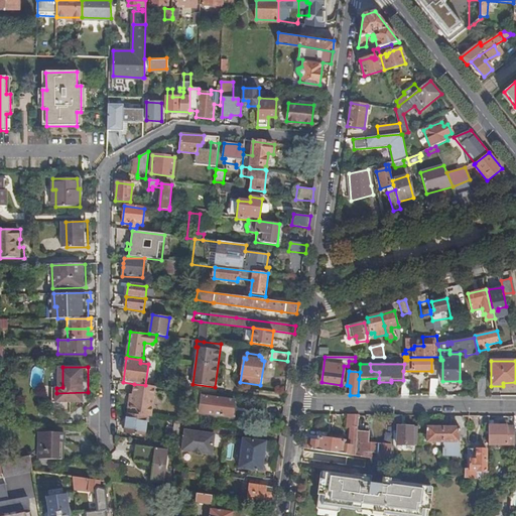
[(478,396),(486,396),(486,379),(478,378),(478,396)]
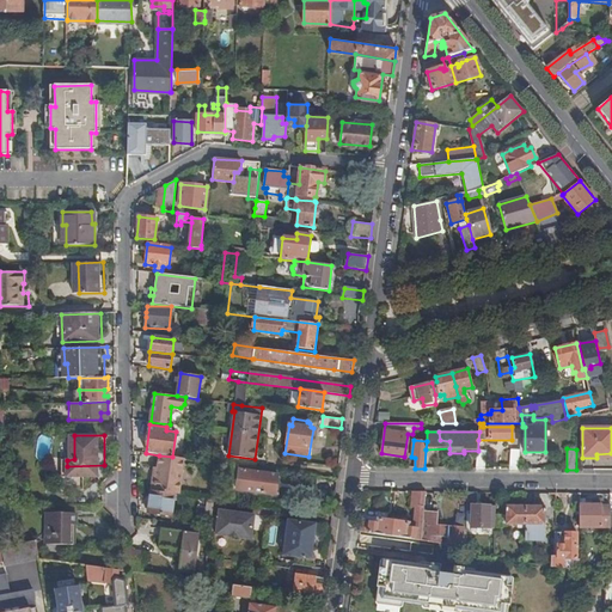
[(476,469),(484,469),(487,452),(478,451),(476,469)]
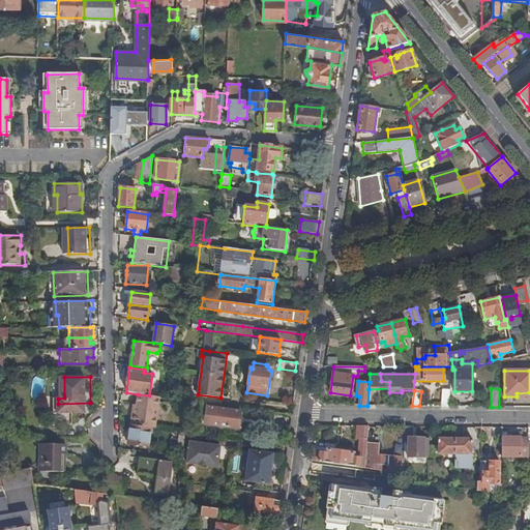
[(441,406),(450,406),(450,390),(442,390),(441,406)]
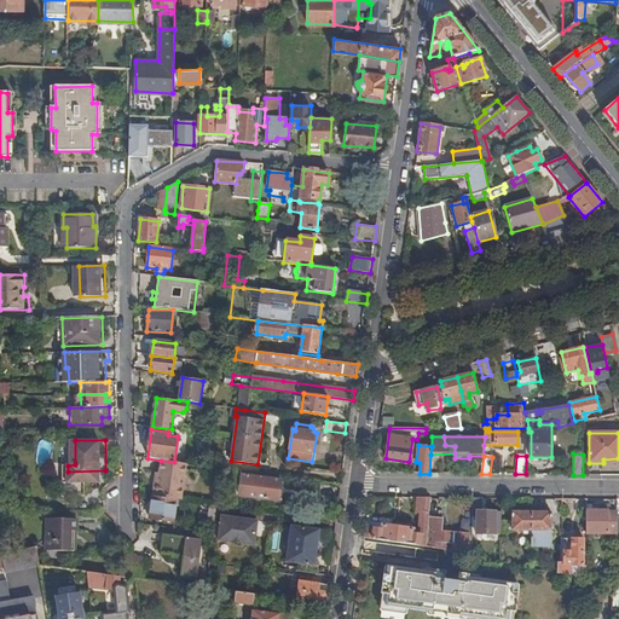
[(155,481),(152,496),(177,498),(181,499),(186,464),(174,462),(161,461),(160,474),(158,482),(155,481)]
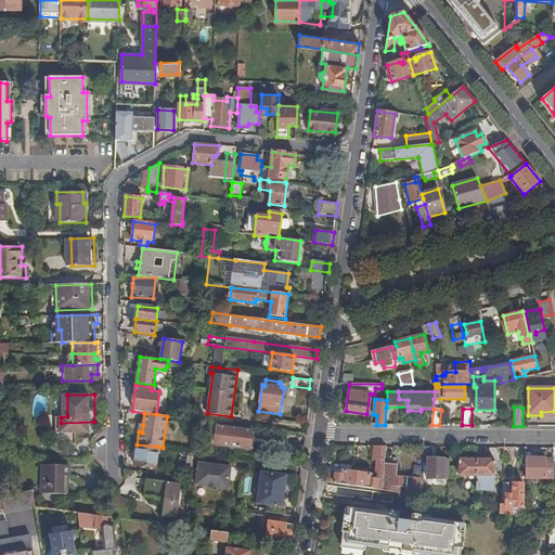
[(94,422),(61,423),(61,433),(94,433),(94,422)]
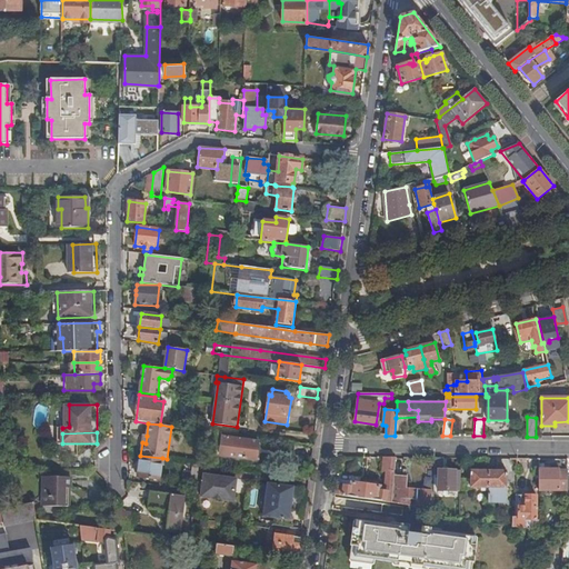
[(256,460),(259,441),(222,437),(220,455),(256,460)]
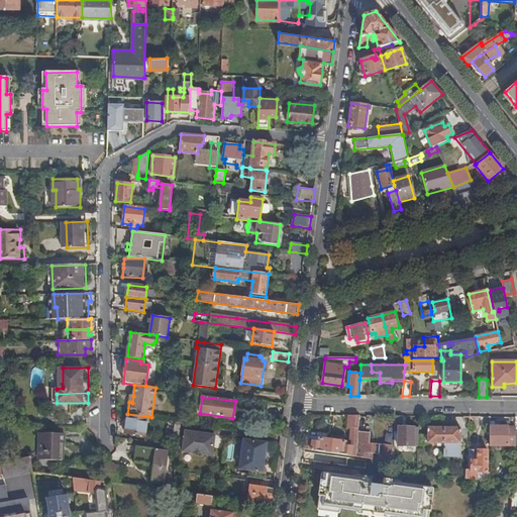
[(147,416),(127,414),(125,433),(145,435),(147,416)]
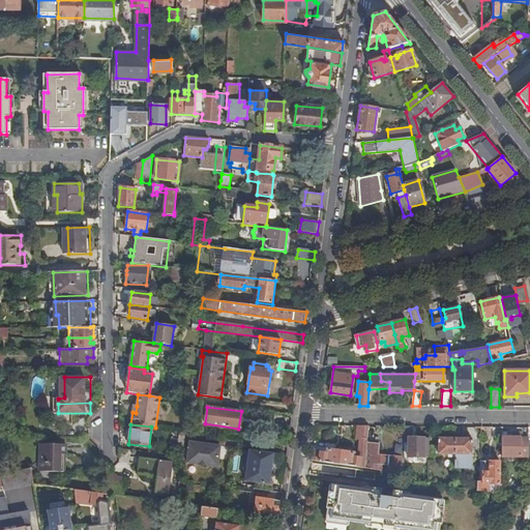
[(354,452),(341,451),(339,464),(364,467),(366,441),(367,425),(357,425),(356,439),(359,439),(358,458),(353,457),(354,452)]
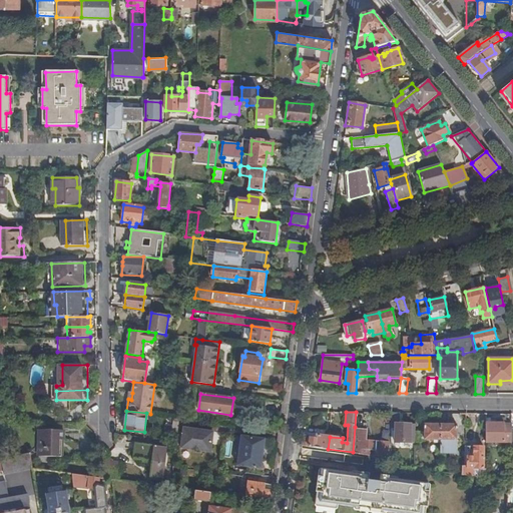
[(401,412),(392,412),(391,429),(396,429),(395,437),(395,442),(400,442),(400,445),(404,445),(404,442),(411,442),(411,423),(400,423),(401,412)]
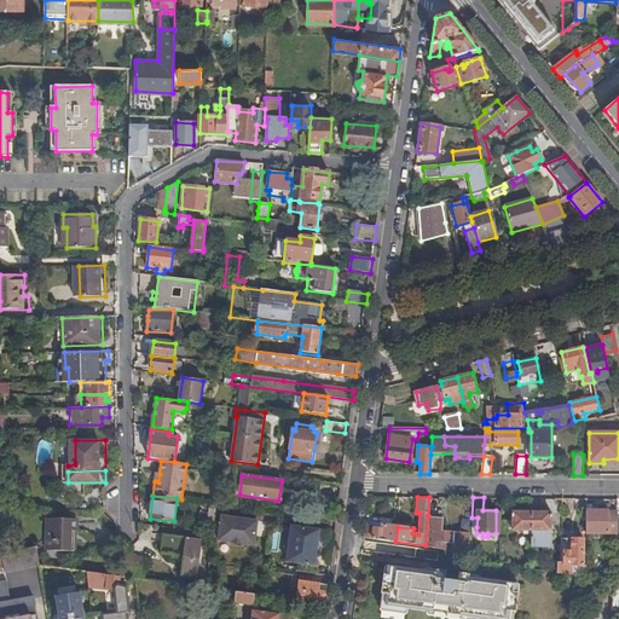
[(617,510),(586,510),(586,533),(617,533),(617,510)]
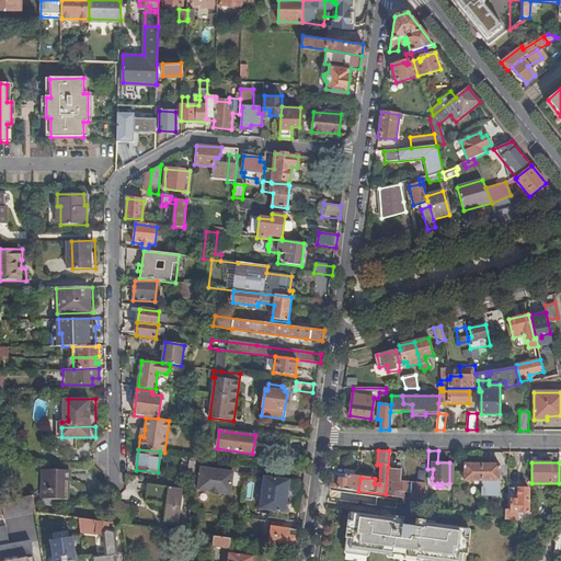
[(460,470),(454,470),(454,483),(460,483),(460,480),(481,480),(481,464),(464,464),(464,472),(460,471),(460,470)]
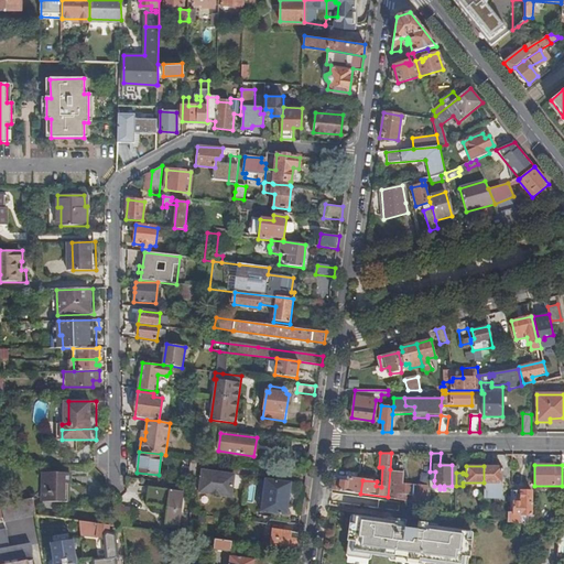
[(501,466),(484,466),(484,483),(484,497),(501,497),(501,466)]
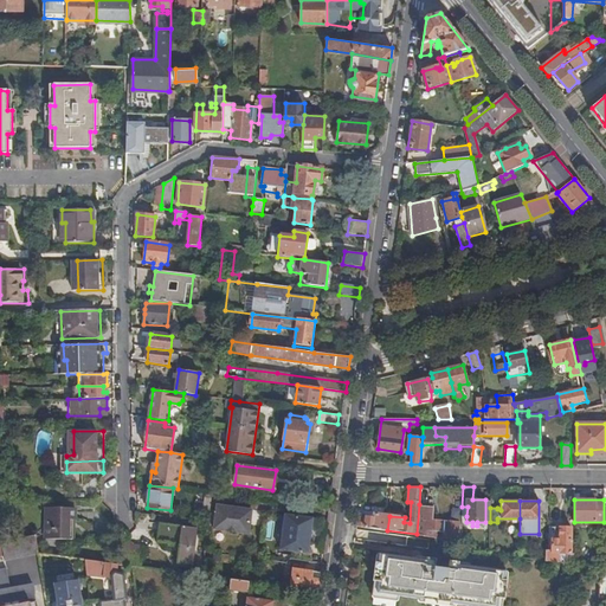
[(419,504),(417,534),(436,536),(437,530),(443,532),(443,537),(458,540),(459,527),(459,522),(433,520),(434,507),(419,504)]
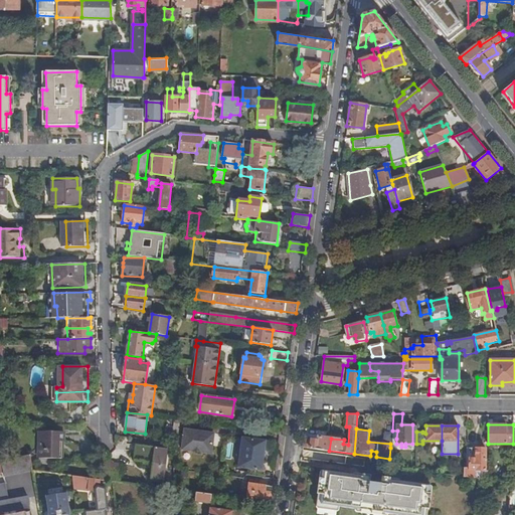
[(184,430),(181,451),(211,455),(213,443),(210,443),(211,437),(213,437),(214,434),(184,430)]
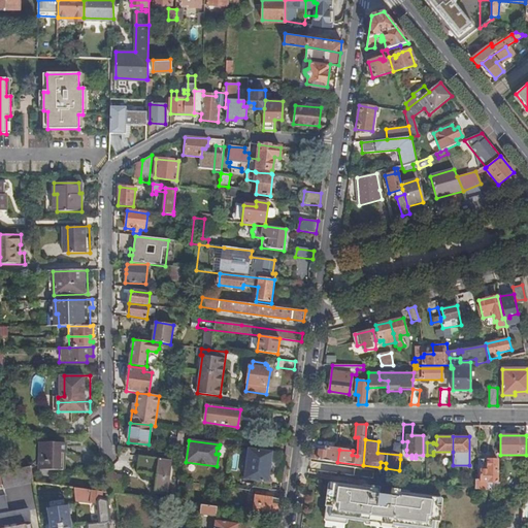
[(40,469),(60,470),(61,453),(66,453),(66,443),(40,442),(40,469)]
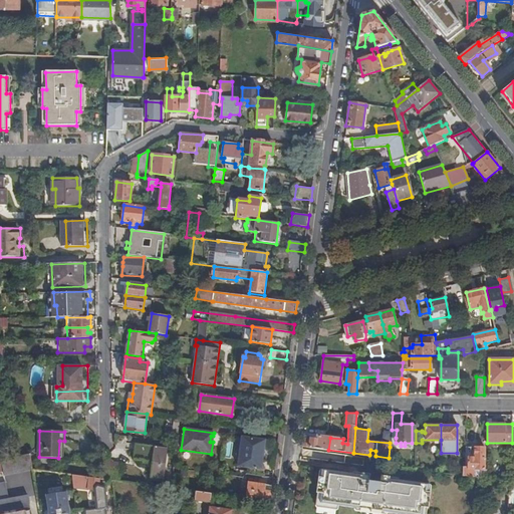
[(328,450),(330,438),(318,436),(317,440),(307,439),(307,436),(304,436),(302,447),(328,450)]
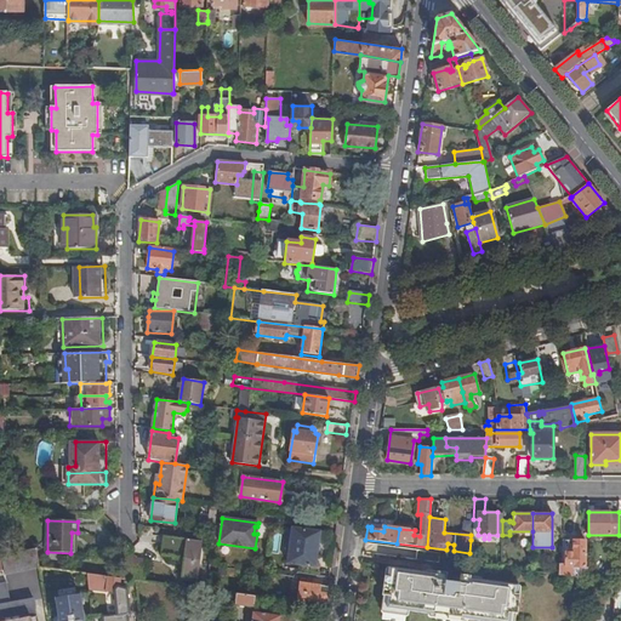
[(317,557),(320,533),(292,528),(289,553),(317,557)]
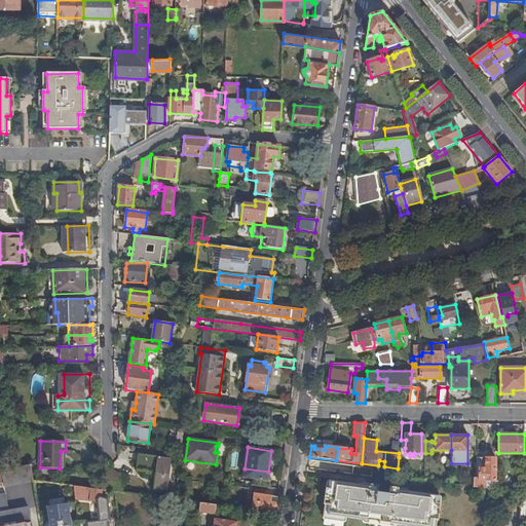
[(139,460),(138,460),(137,471),(152,473),(156,478),(154,490),(167,492),(172,459),(140,454),(139,460)]
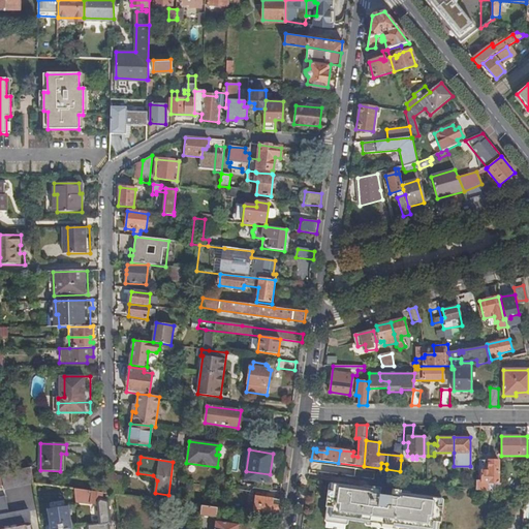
[(498,460),(479,460),(479,479),(476,480),(476,489),(492,491),(492,484),(498,484),(498,460)]
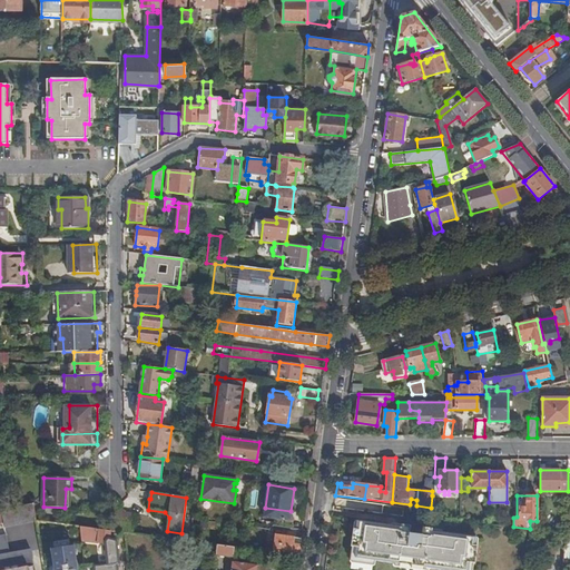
[(2,510),(5,522),(5,528),(36,522),(36,521),(32,504),(7,509),(2,510)]
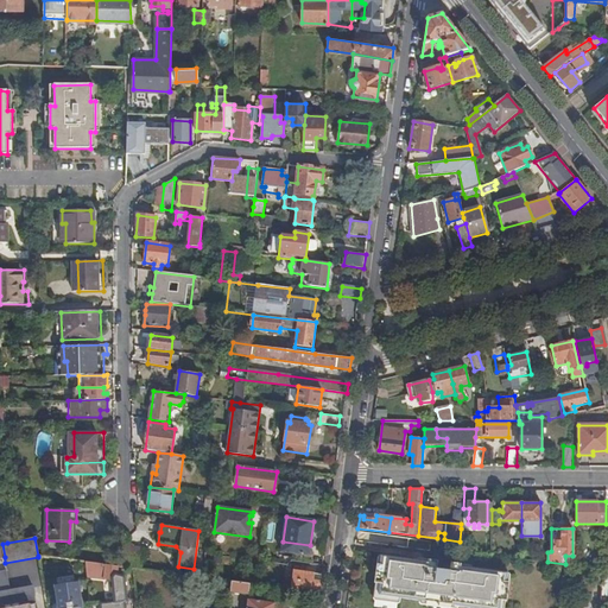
[(309,556),(310,545),(283,542),(282,552),(309,556)]
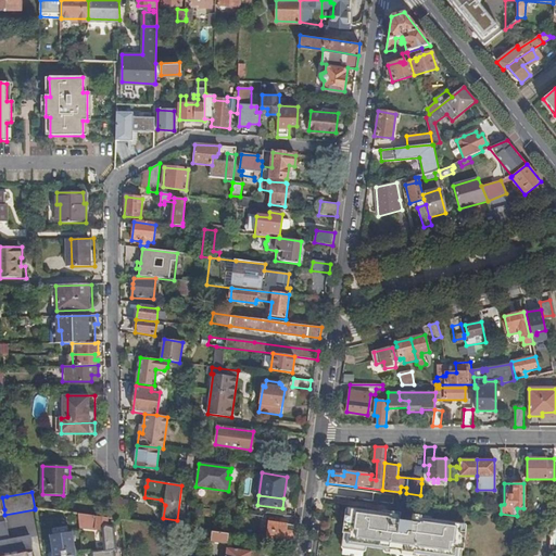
[(460,523),(420,518),(421,515),(393,512),(392,515),(352,509),(351,516),(345,516),(343,531),(348,532),(346,542),(447,555),(456,555),(458,547),(462,547),(465,532),(460,531),(460,523)]
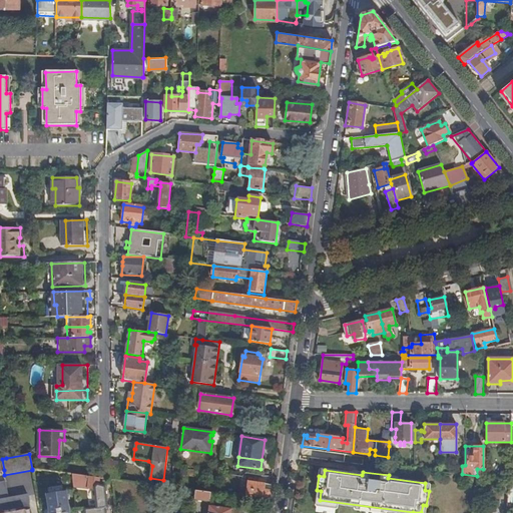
[(98,485),(99,478),(72,474),(74,489),(94,487),(96,505),(92,509),(87,510),(87,512),(105,512),(105,507),(107,507),(105,486),(98,485)]
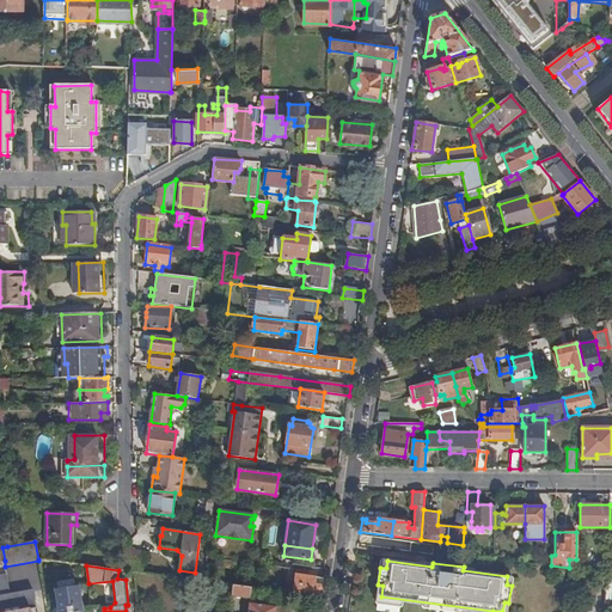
[(322,598),(324,579),(295,575),(294,582),(293,594),(322,598)]
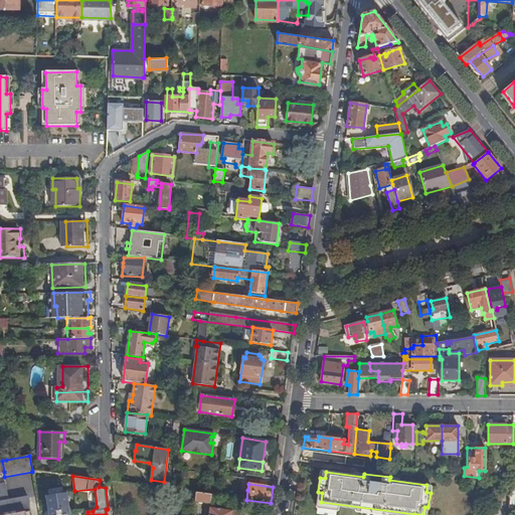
[(246,500),(247,490),(240,489),(239,499),(246,500)]
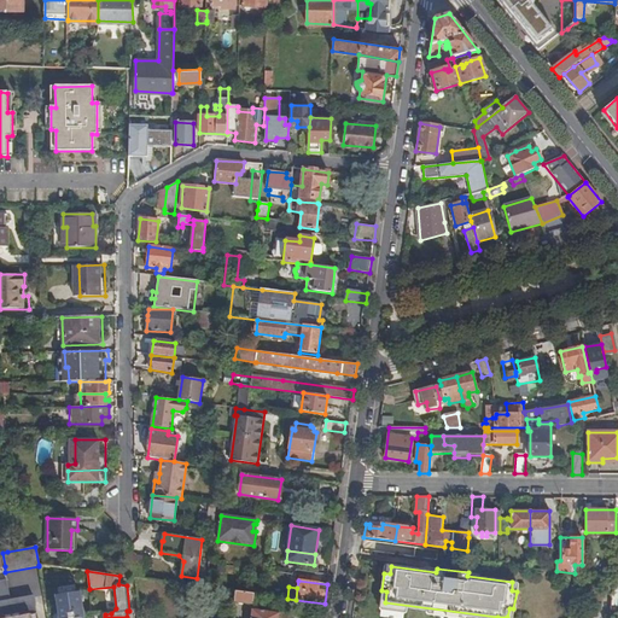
[(254,594),(235,592),(234,601),(252,605),(254,594)]
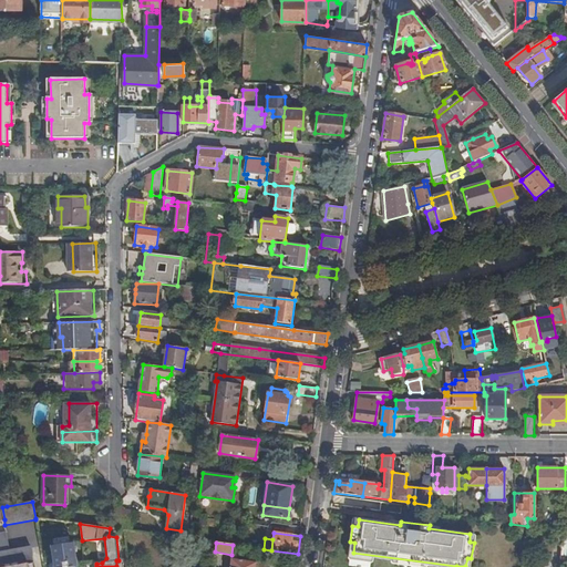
[(0,566),(34,566),(31,546),(0,552),(0,566)]
